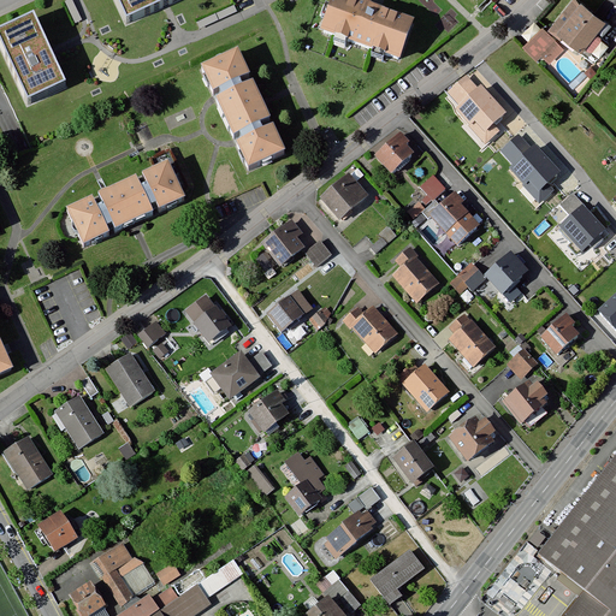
[(114,0),(125,24),(181,0),(114,0)]
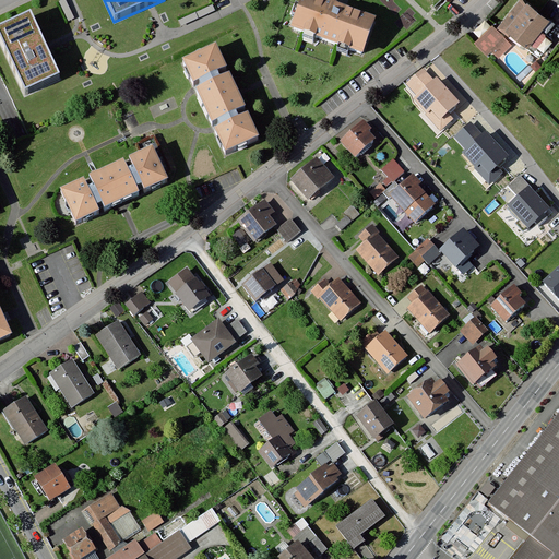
[(375,22),(312,0),(302,0),(293,31),(363,56),(375,22)]
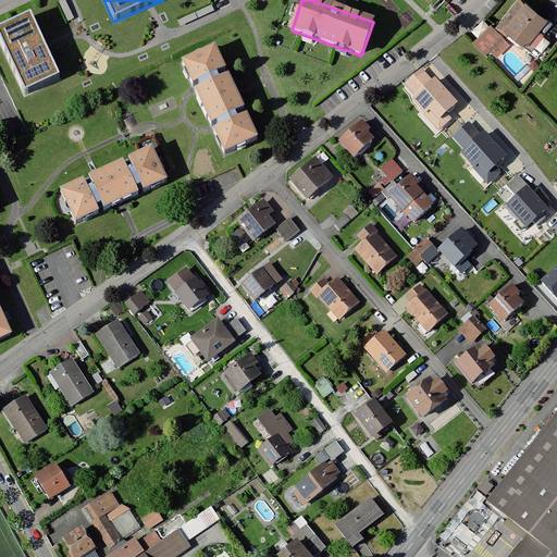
[(549,23),(519,1),(499,28),(529,50),(549,23)]
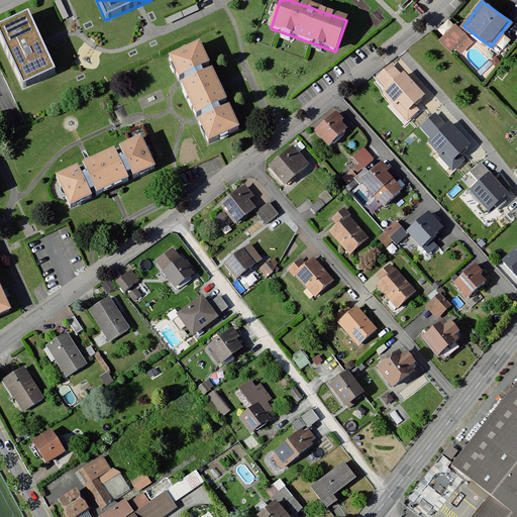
[(27,16),(0,28),(0,41),(22,88),(55,73),(27,16)]
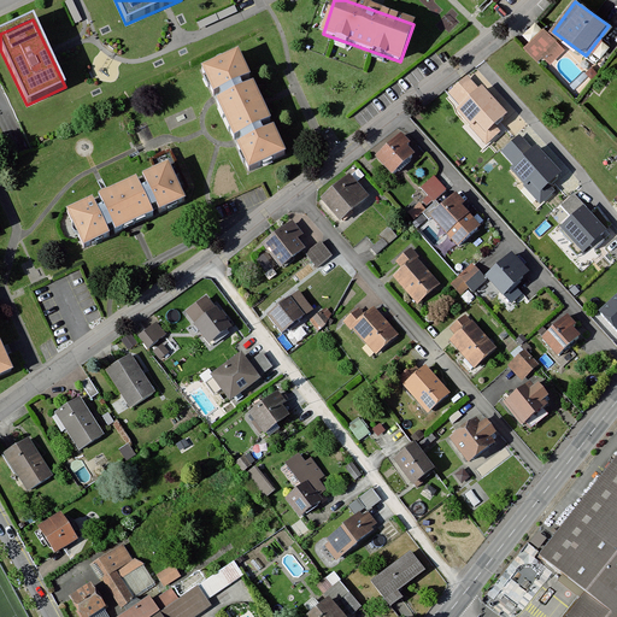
[(565,51),(544,29),(524,48),(539,62),(544,56),(552,64),(565,51)]
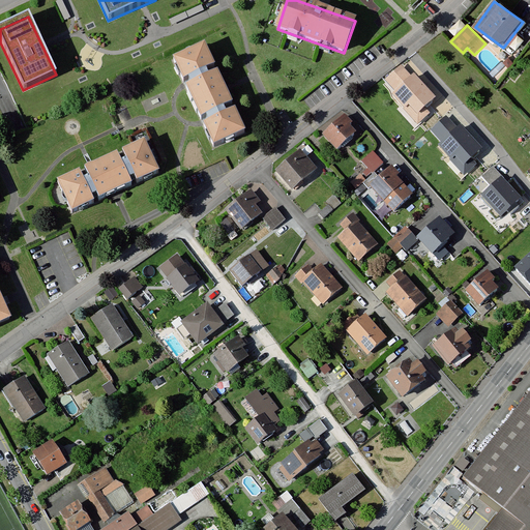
[(244,133),(204,48),(175,61),(214,146),(244,133)]
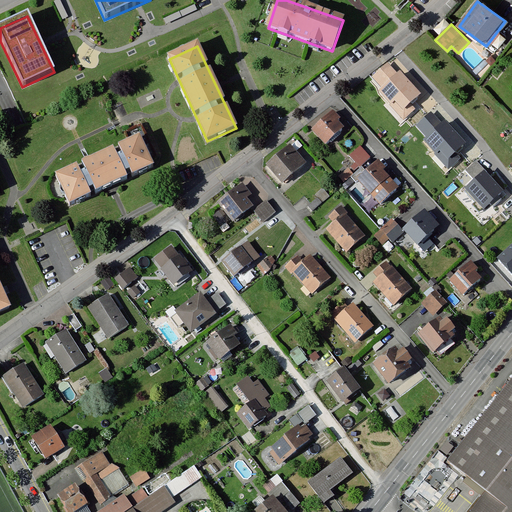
[(399,73),(379,91),(391,105),(395,101),(404,111),(420,97),(399,73)]
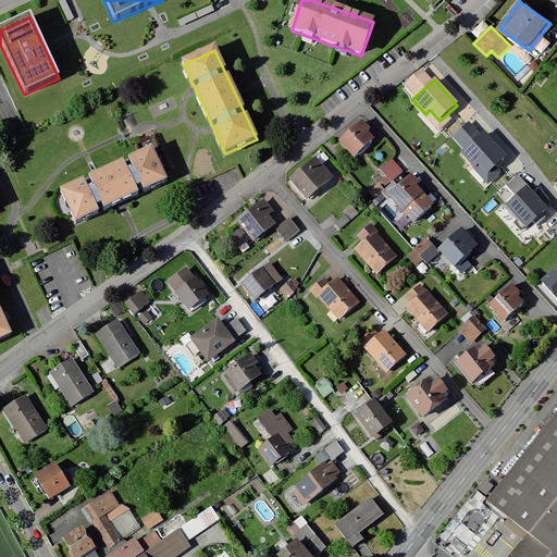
[(362,118),(337,141),(353,157),(378,134),(362,118)]
